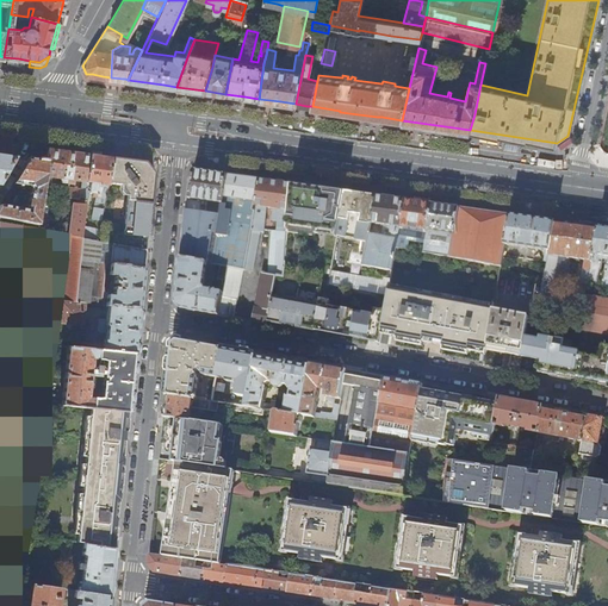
[(106,183),(106,182),(110,156),(98,154),(91,154),(45,147),(44,157),(42,172),(38,193),(47,194),(50,175),(60,176),(59,180),(61,181),(61,182),(63,182),(63,181),(66,181),(67,177),(80,179),(79,187),(66,185),(64,195),(76,197),(78,194),(86,197),(87,191),(91,192),(90,195),(93,197),(95,182),(106,183)]
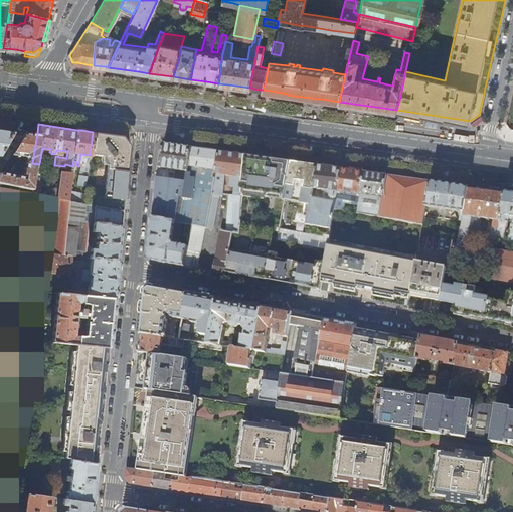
[(7,142),(4,141),(10,131),(0,129),(0,164),(3,159),(0,157),(0,155),(7,142)]
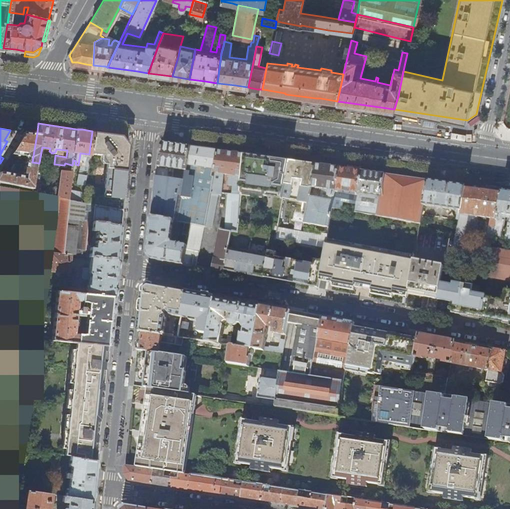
[(21,131),(7,154),(5,159),(8,160),(12,154),(21,155),(23,159),(20,175),(10,172),(0,170),(0,181),(28,188),(29,186),(30,177),(32,162),(35,144),(37,132),(29,131),(21,130),(21,131)]
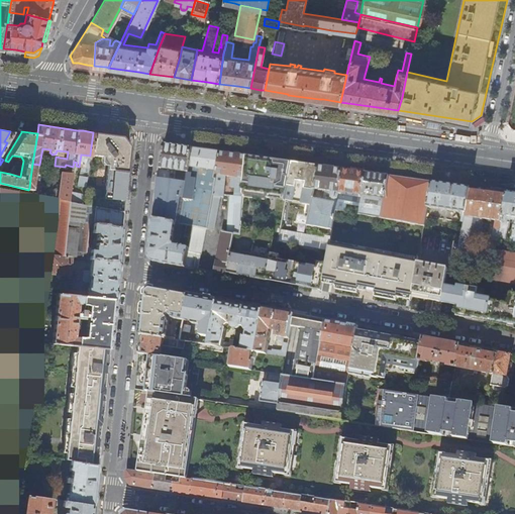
[(100,207),(121,210),(125,182),(126,162),(128,147),(121,136),(93,132),(90,155),(101,156),(101,153),(106,155),(109,158),(108,163),(105,165),(102,190),(100,207)]
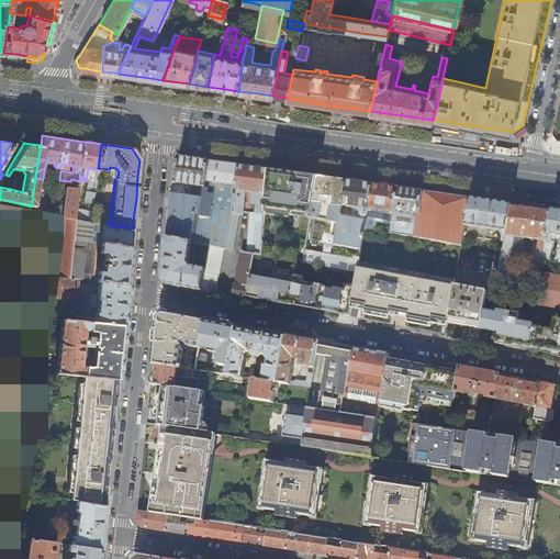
[(204,179),(208,159),(194,157),(177,155),(171,164),(170,177),(169,191),(181,193),(188,193),(189,187),(185,186),(185,185),(183,182),(203,185),(204,179)]
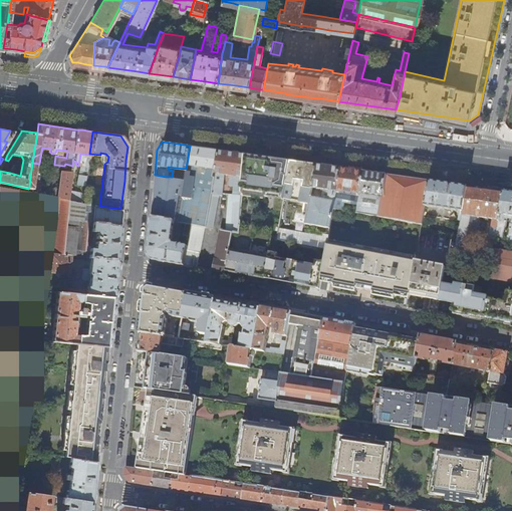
[(213,172),(217,149),(204,148),(190,146),(187,164),(198,166),(197,177),(185,175),(184,179),(172,177),(166,177),(155,175),(152,195),(150,215),(173,219),(185,221),(190,222),(195,223),(205,225),(208,206),(211,185),(213,179),(203,178),(203,175),(202,174),(203,172),(200,170),(201,166),(211,168),(209,170),(209,173),(213,174),(214,172),(213,172)]
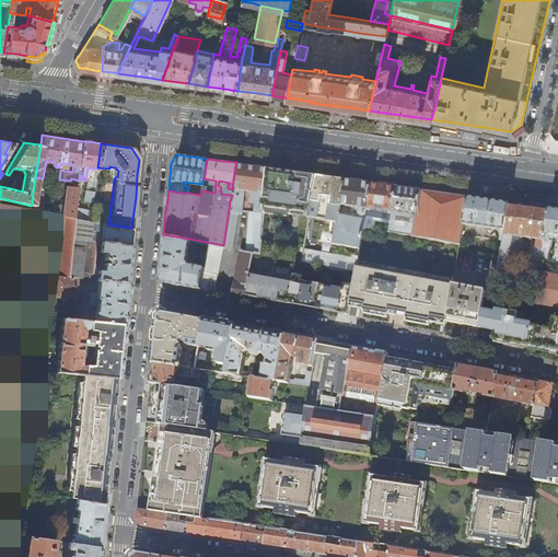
[(248,250),(252,251),(257,252),(264,189),(266,166),(258,165),(242,163),(236,162),(232,187),(233,187),(232,189),(232,195),(230,201),(227,224),(223,245),(228,246),(230,246),(233,221),(235,210),(239,211),(243,188),(248,189),(247,200),(253,201),(251,218),(247,218),(245,239),(244,250),(248,250)]
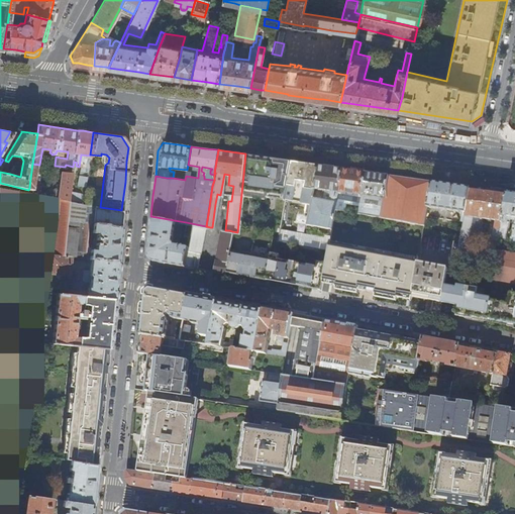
[(267,157),(245,153),(243,175),(241,194),(266,198),(266,195),(275,196),(275,193),(284,194),(291,160),(274,158),(267,157)]
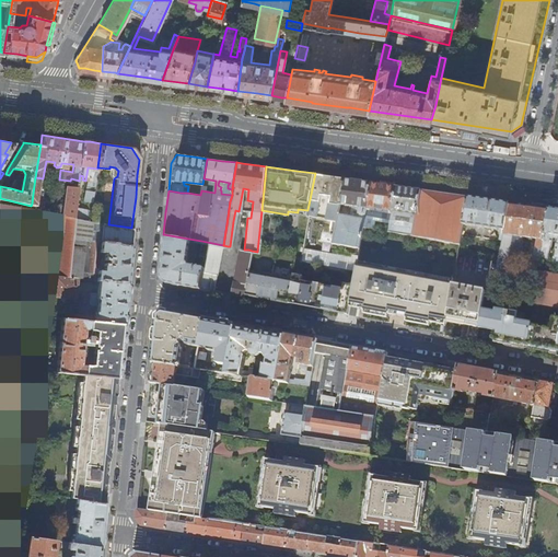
[(325,218),(335,220),(337,211),(338,206),(338,202),(341,189),(344,177),(330,175),(315,173),(307,215),(315,216),(320,195),(329,196),(325,218)]
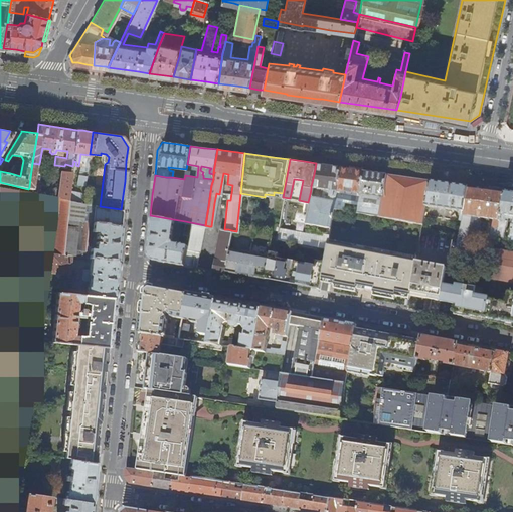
[(335,188),(339,166),(329,165),(316,163),(314,174),(311,186),(321,187),(321,189),(323,190),(323,193),(319,196),(310,194),(308,202),(304,222),(329,226),(333,206),(334,201),(336,189),(335,188)]
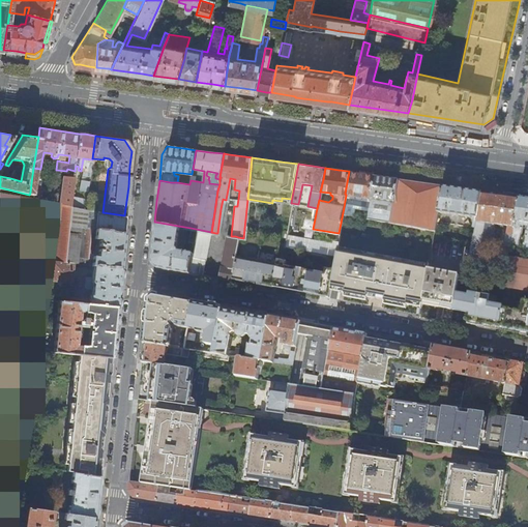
[(372,179),(373,175),(368,174),(361,173),(349,171),(345,194),(346,195),(369,198),(370,196),(370,192),(372,179)]
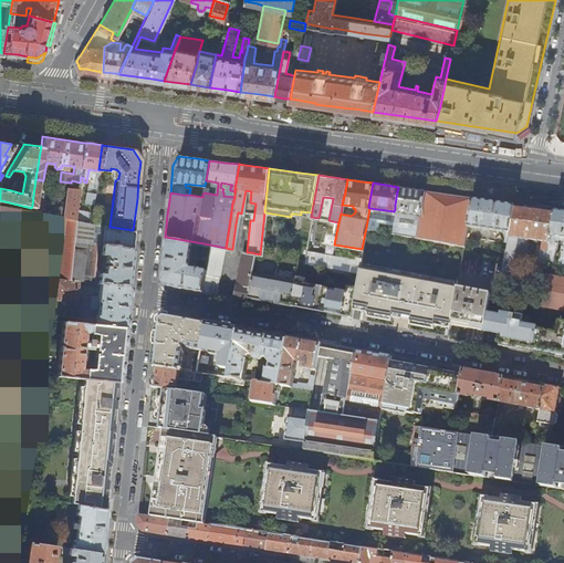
[(61,215),(60,217),(87,222),(89,217),(90,211),(76,209),(77,205),(75,204),(76,188),(64,187),(61,215)]
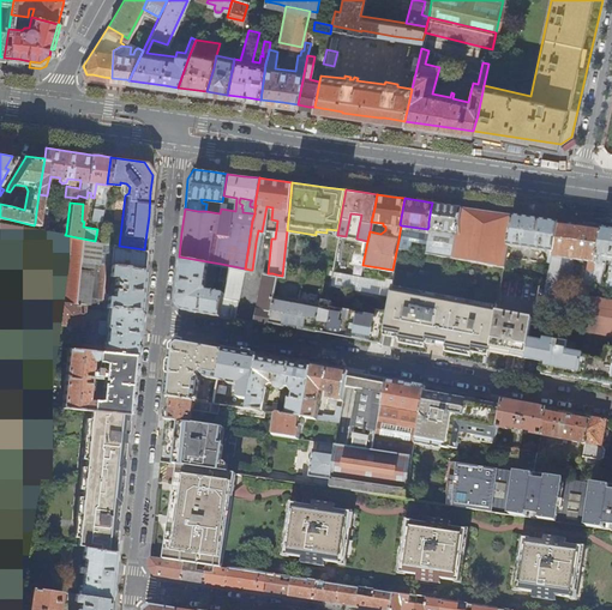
[(90,218),(99,221),(100,213),(102,204),(93,203),(90,218)]
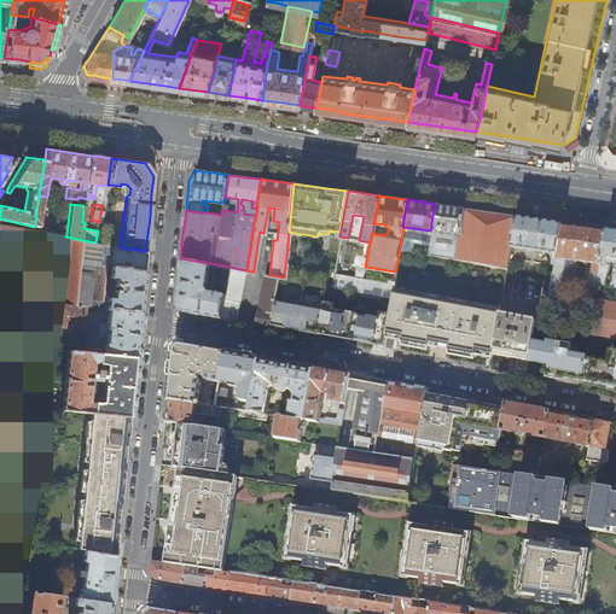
[(510,245),(516,215),(492,211),(483,210),(459,206),(435,204),(434,209),(431,223),(431,228),(458,233),(454,257),(506,267),(510,245)]
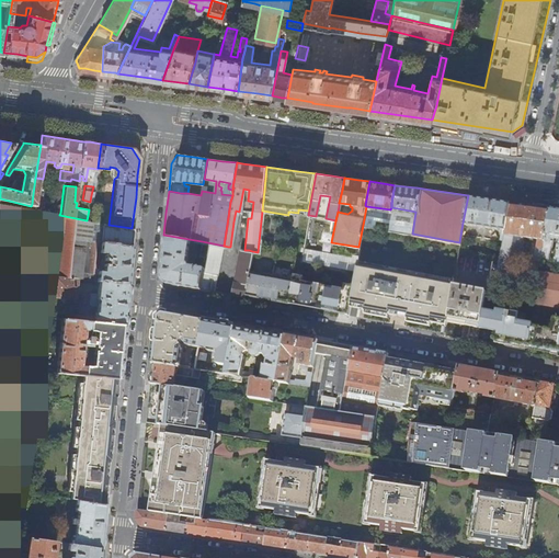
[(33,194),(32,204),(40,205),(41,195),(33,194)]
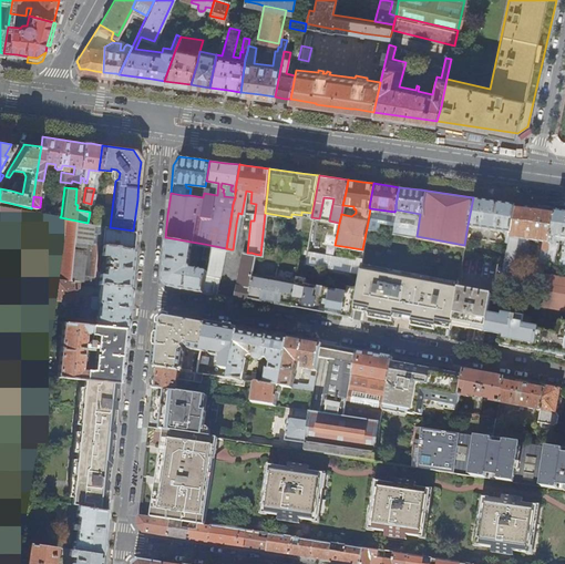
[(334,198),(324,197),(319,218),(329,221),(334,198)]
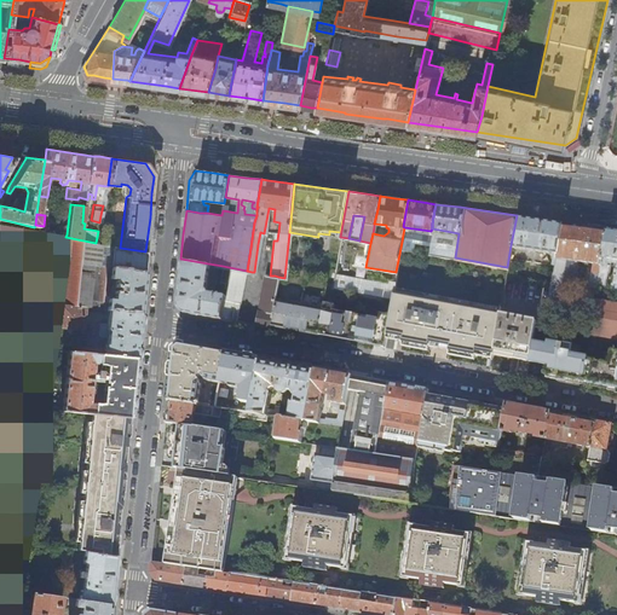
[(541,219),(517,215),(511,245),(542,250),(553,251),(551,262),(554,264),(561,221),(541,219)]
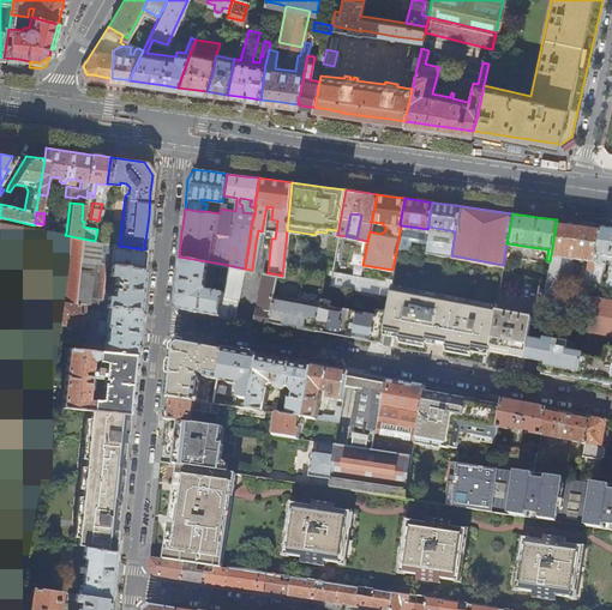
[(581,223),(557,219),(550,261),(549,266),(545,281),(556,282),(561,255),(568,257),(568,265),(571,265),(571,257),(588,259),(586,267),(593,269),(595,258),(601,225),(581,223)]
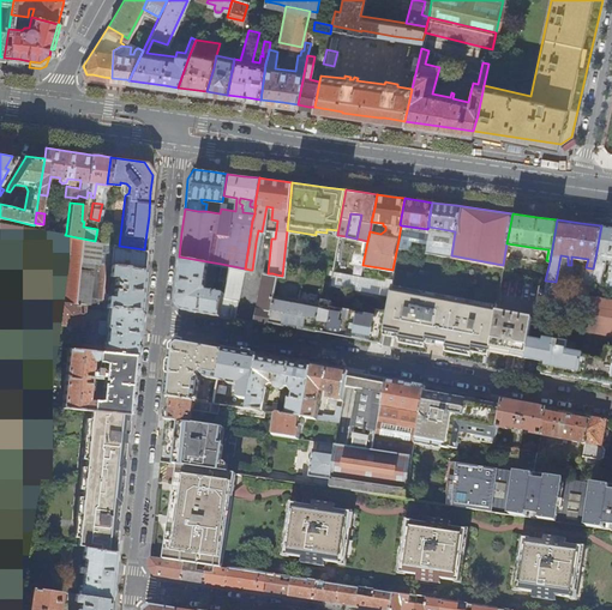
[(399,240),(397,246),(424,251),(426,237),(427,231),(427,229),(401,225),(399,240)]
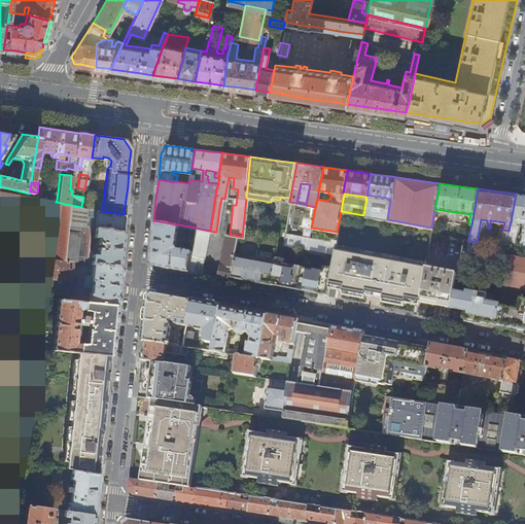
[(524,195),(516,194),(511,221),(509,231),(509,233),(516,234),(519,221),(524,222),(523,228),(522,228),(520,239),(524,239),(524,195)]
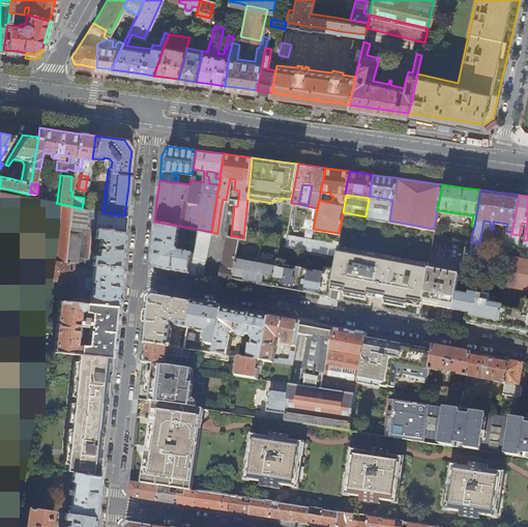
[(392,200),(370,196),(369,198),(369,200),(368,205),(365,216),(378,220),(389,221),(392,200)]
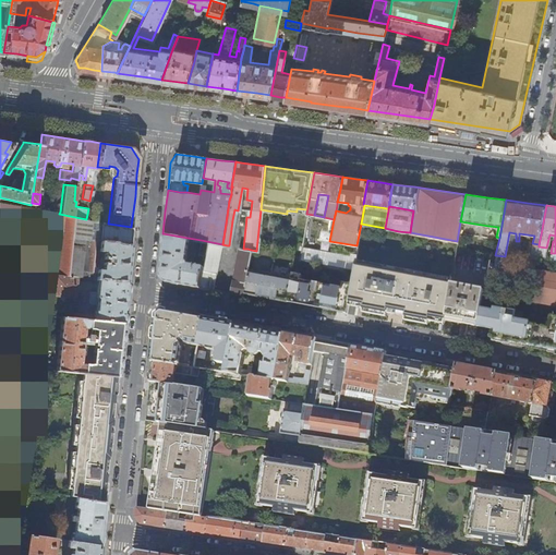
[(51,274),(74,276),(87,277),(87,270),(91,270),(92,264),(93,255),(93,250),(95,239),(98,240),(100,221),(86,219),(59,214),(51,274)]
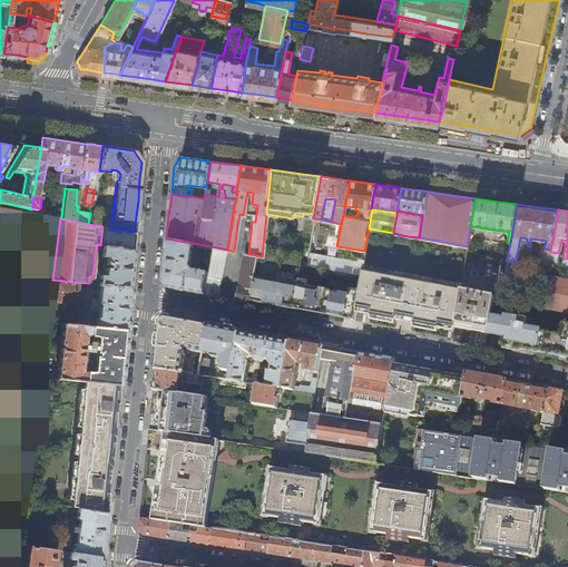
[(98,284),(128,287),(129,280),(133,246),(134,232),(110,228),(103,226),(100,245),(99,255),(104,256),(104,263),(106,264),(106,266),(104,266),(103,274),(98,274),(97,284),(98,284)]
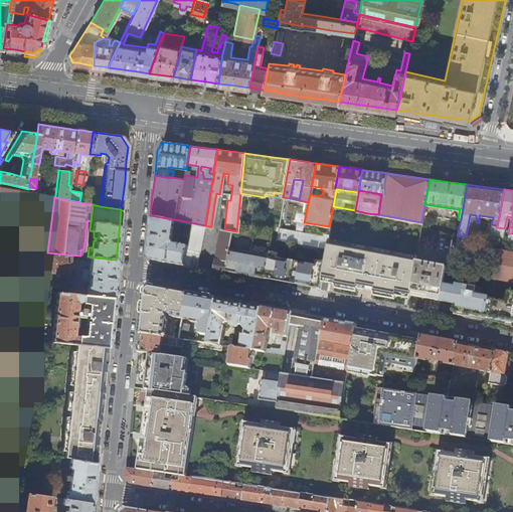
[(166,262),(182,265),(186,247),(186,244),(172,241),(170,238),(173,219),(150,215),(148,234),(147,251),(151,259),(166,262)]
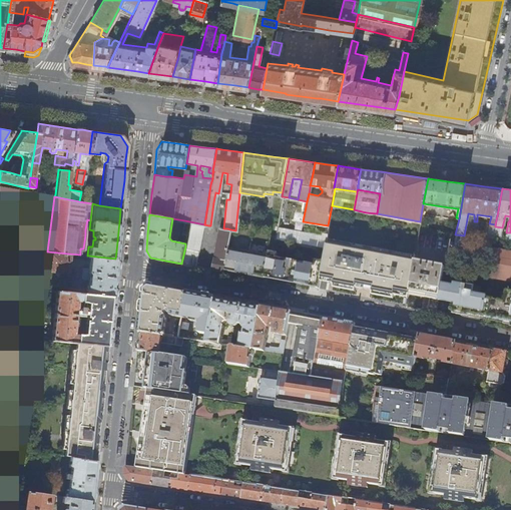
[(181,264),(194,266),(197,250),(190,248),(192,237),(191,237),(192,232),(206,235),(208,225),(204,224),(194,222),(189,221),(187,233),(185,243),(185,246),(181,264)]
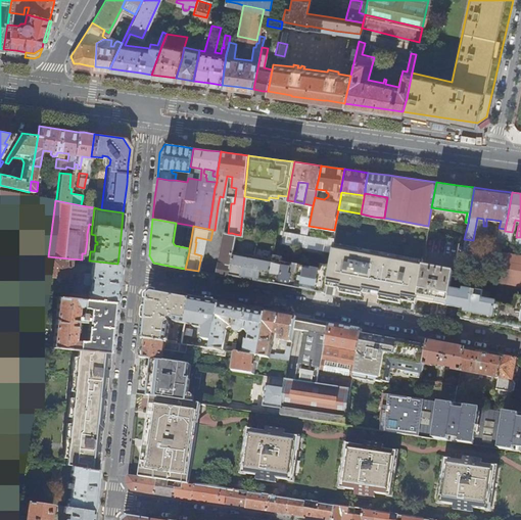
[(279,242),(289,244),(291,233),(282,231),(279,242)]
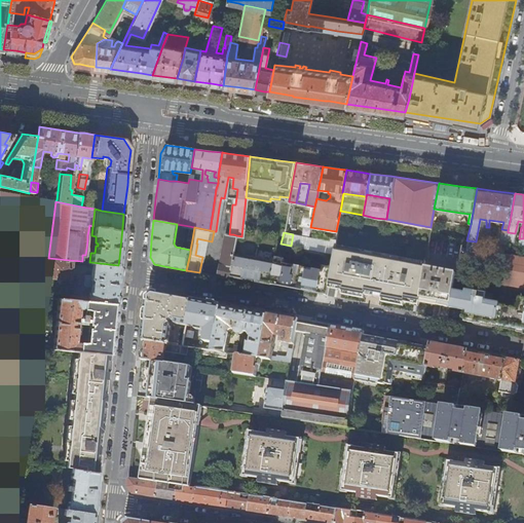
[(216,275),(228,277),(228,275),(233,253),(236,235),(233,234),(229,234),(225,233),(219,263),(218,263),(216,275)]
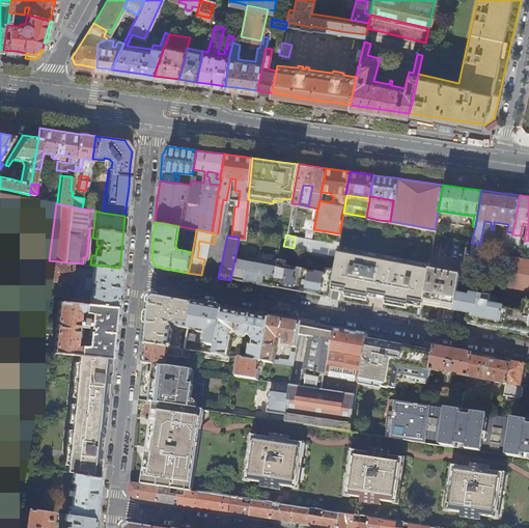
[(503,245),(510,246),(511,240),(512,235),(505,235),(503,245)]
